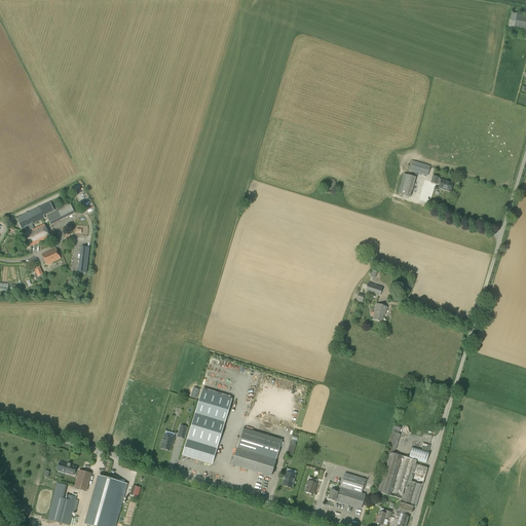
[(525,14),(512,12),(509,29),(525,32),(525,14)]
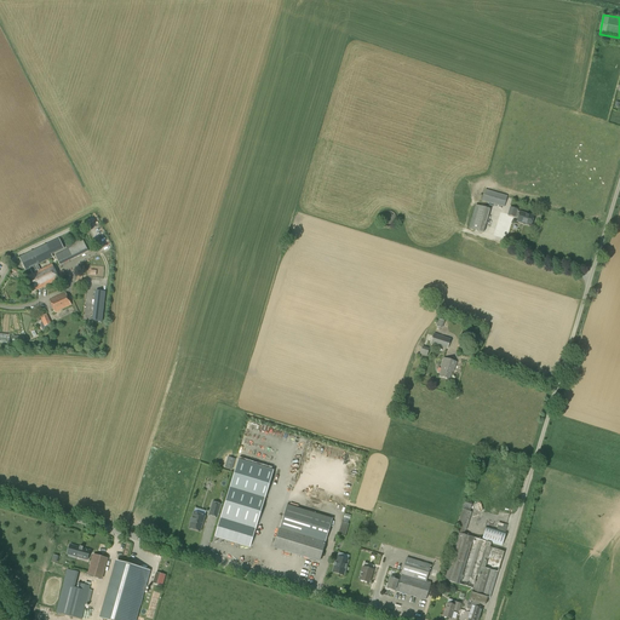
[(504,207),(507,196),(486,190),(482,201),(504,207)]
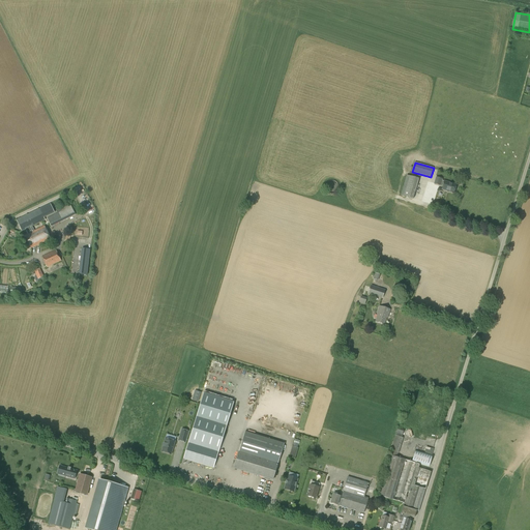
[(413,199),(419,179),(406,175),(401,196),(413,199)]
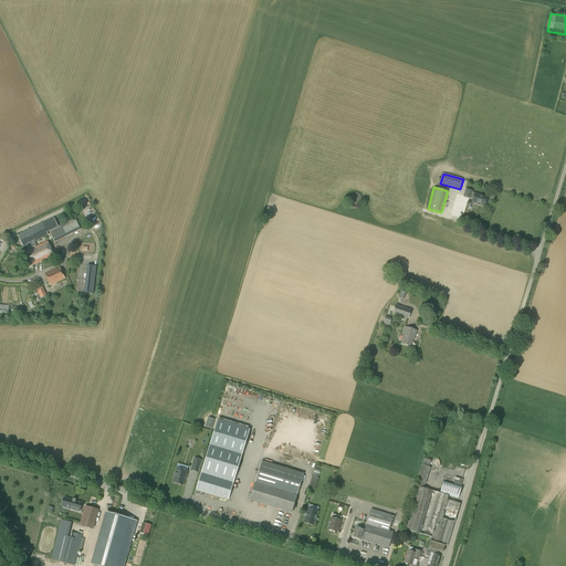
[(484,207),(488,198),(474,194),(472,194),(472,191),(465,189),(463,197),(470,199),(473,199),(472,203),(484,207)]
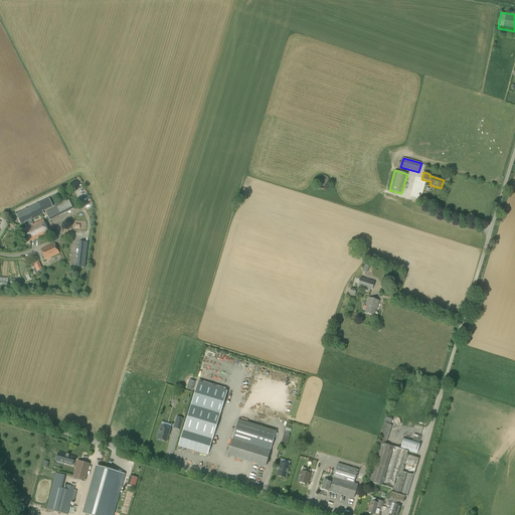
[(322,188),(323,188),(324,188),(325,187),(326,187),(327,186),(328,185),(328,184),(329,183),(329,182),(329,181),(329,180),(328,179),(328,178),(327,177),(326,176),(325,176),(324,176),(323,175),(322,175),(321,175),(320,176),(319,176),(318,177),(317,178),(317,179),(316,180),(316,181),(316,182),(316,183),(316,184),(317,185),(317,186),(318,187),(319,187),(320,188),(321,188),(322,188)]
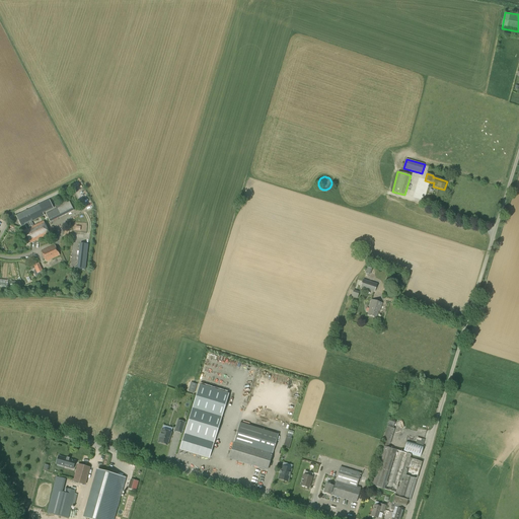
[(54,209),(49,200),(39,205),(32,208),(15,216),(21,227),(25,225),(25,226),(27,229),(26,230),(23,231),(29,244),(32,242),(42,238),(50,234),(47,229),(44,222),(33,226),(32,223),(31,222),(32,221),(44,216),(43,213),(54,209)]
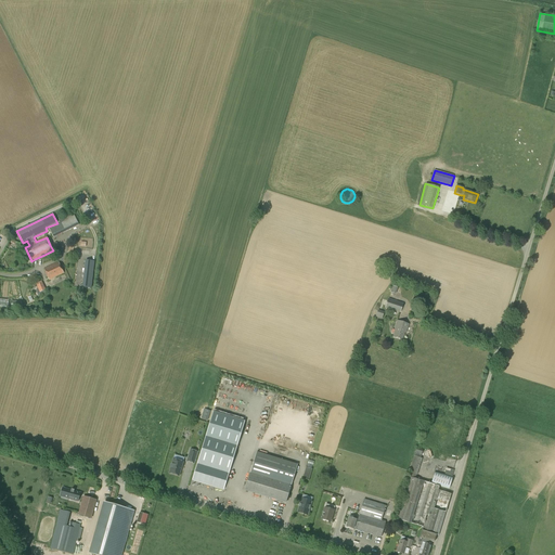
[(49,229),(53,237),(68,230),(65,221),(49,229)]
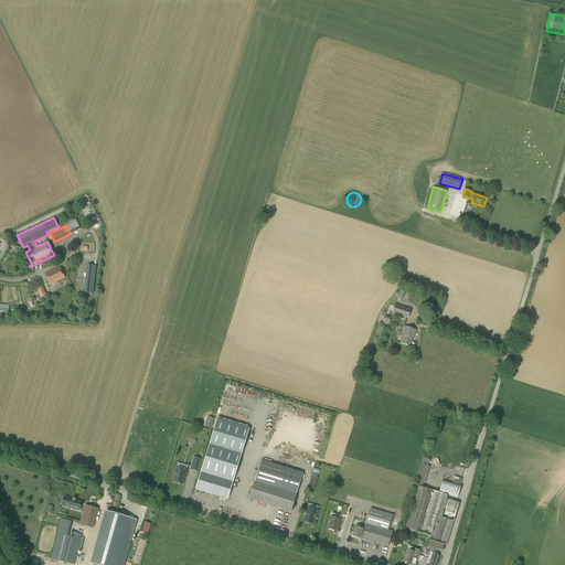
[(50,286),(65,278),(61,268),(60,266),(44,274),(50,286)]
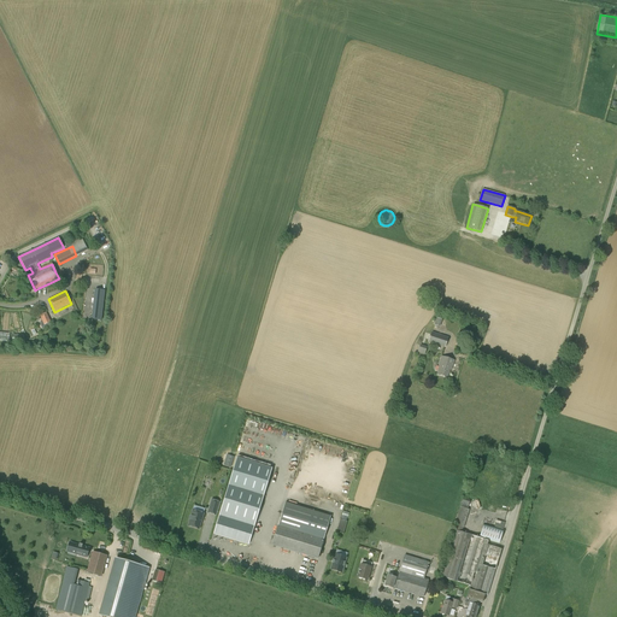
[(21,309),(24,334),(33,333),(29,307),(21,309)]
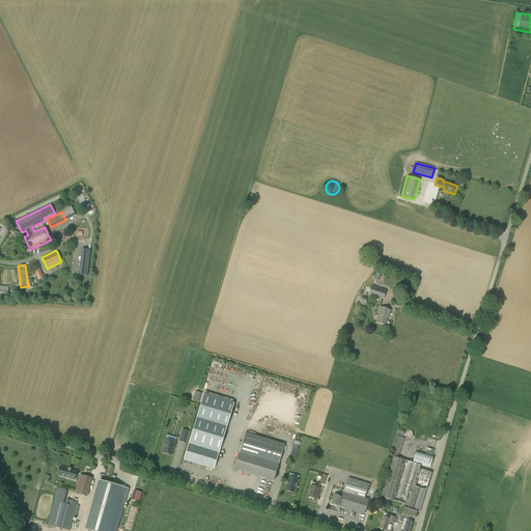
[(383,300),(386,290),(371,285),(368,295),(383,300)]
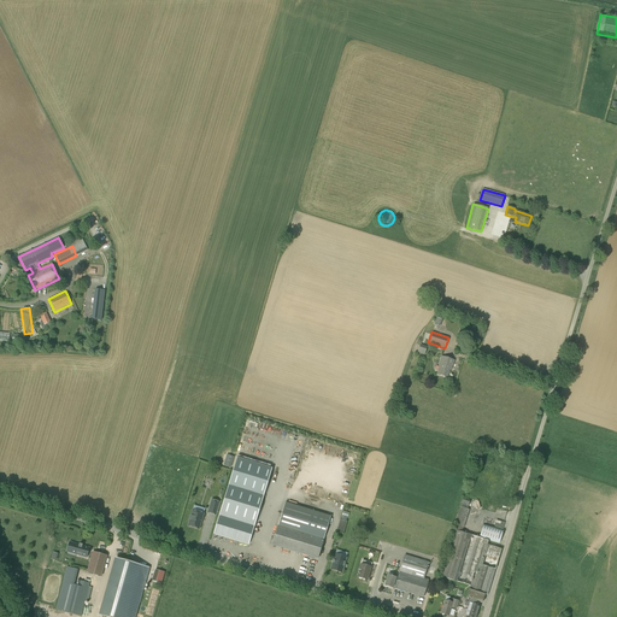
[(451,370),(454,360),(441,357),(439,366),(440,366),(438,375),(447,378),(450,370),(451,370)]
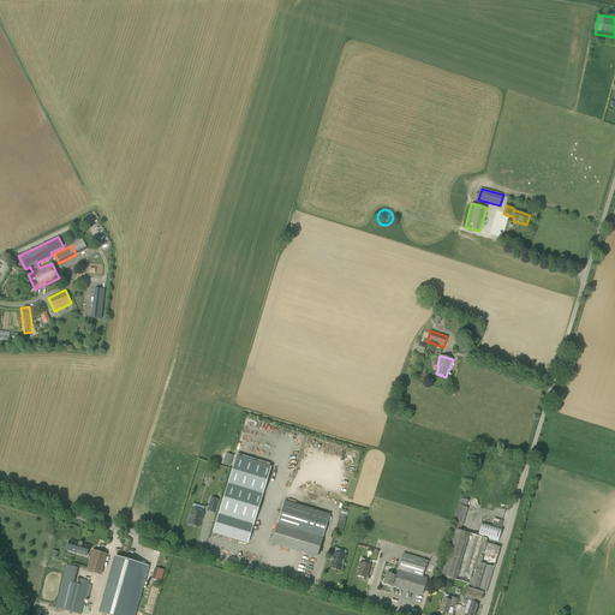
[(226,453),(222,464),(231,466),(233,455),(230,454),(226,453)]
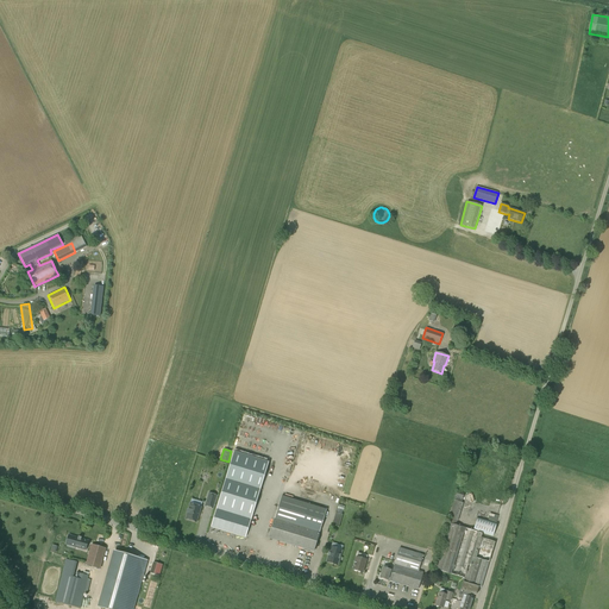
[(245,537),(269,460),(234,450),(212,527),(245,537)]
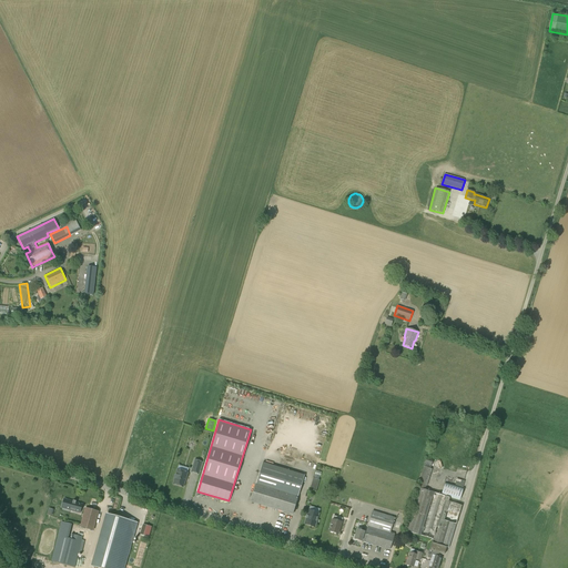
[(427,486),(432,469),(430,468),(432,464),(433,460),(426,458),(417,487),(425,489),(426,486),(427,486)]
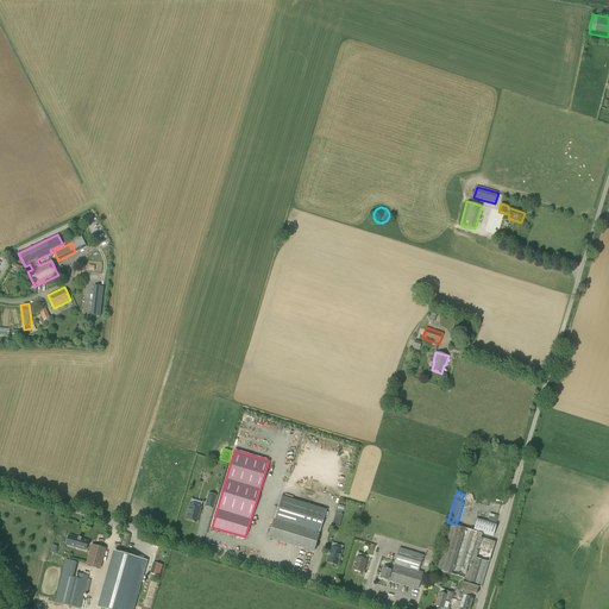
[(213,509),(218,496),(208,493),(205,507),(213,509)]
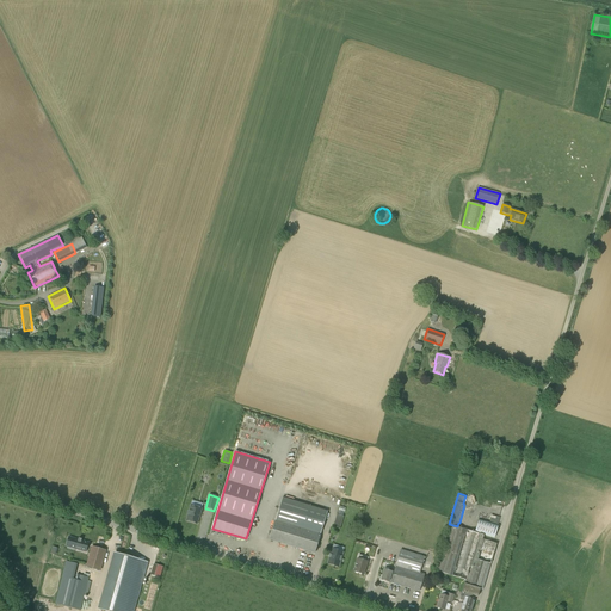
[(314,554),(327,512),(283,498),(270,541),(314,554)]
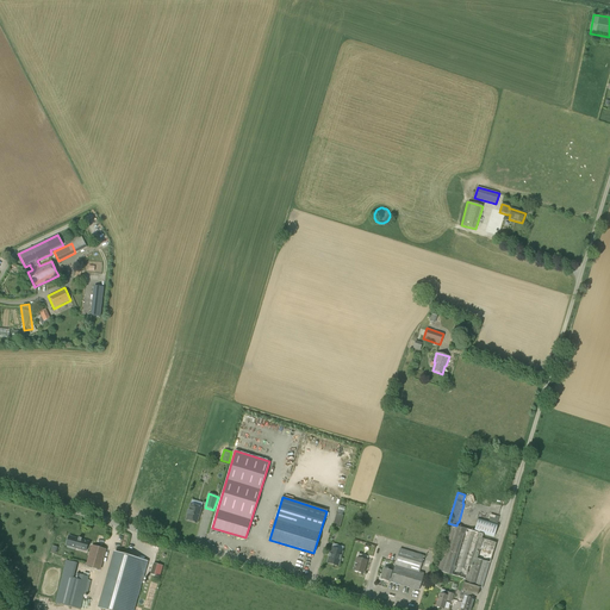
[(197,523),(201,508),(191,504),(188,510),(187,510),(186,514),(187,515),(186,520),(197,523)]
